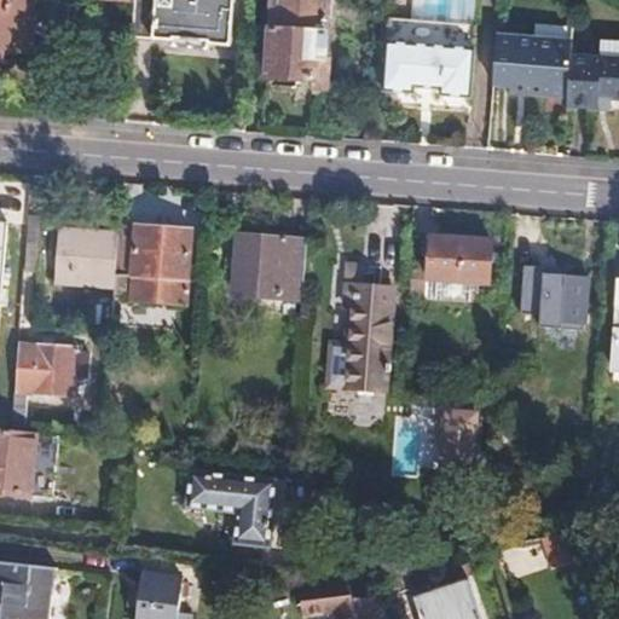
[(0,0),(0,50),(28,52),(33,0),(0,0)]
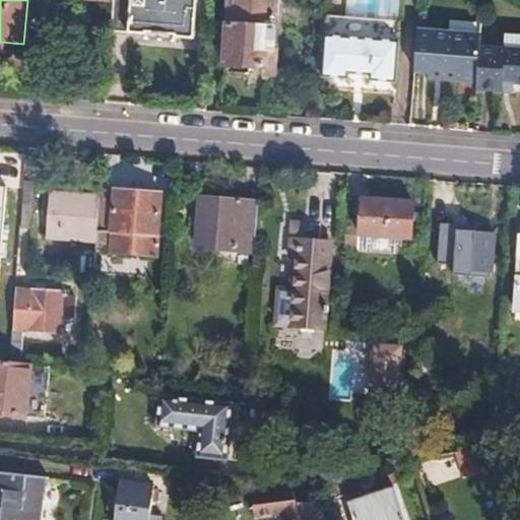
[(108,12),(193,19),(194,0),(108,0),(108,7),(108,12)]
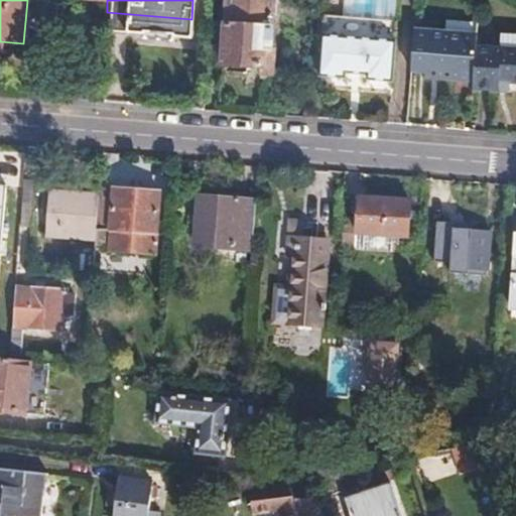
[(256,74),(269,75),(270,48),(265,48),(268,0),(223,0),(219,63),(255,67),(256,74)]
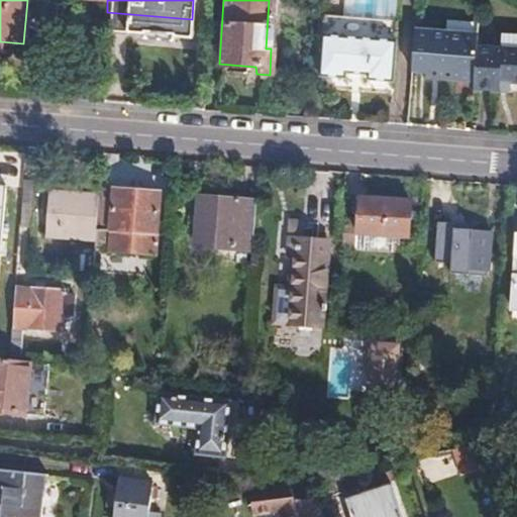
[(318,77),(391,81),(394,0),(341,0),(340,17),(322,16),(318,77)]
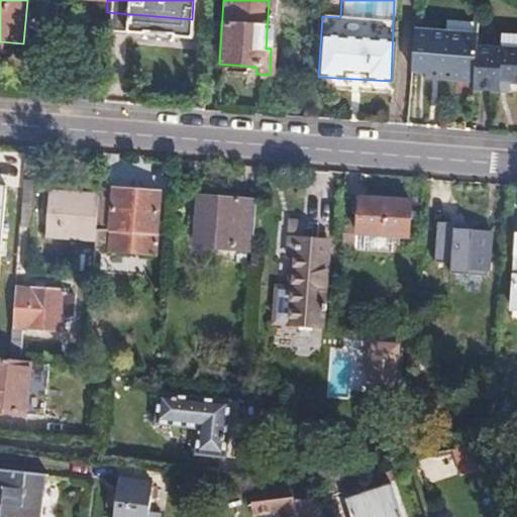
[(191,37),(192,19),(107,12),(106,31),(142,33),(142,31),(171,33),(171,35),(191,37)]
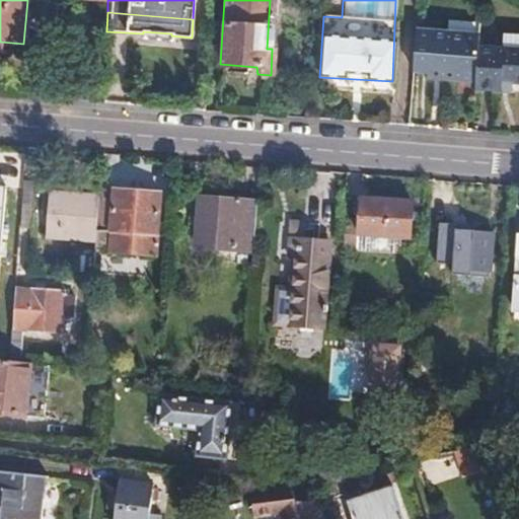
[(473,79),(476,48),(477,32),(413,27),(410,69),(425,70),(425,76),(473,79)]
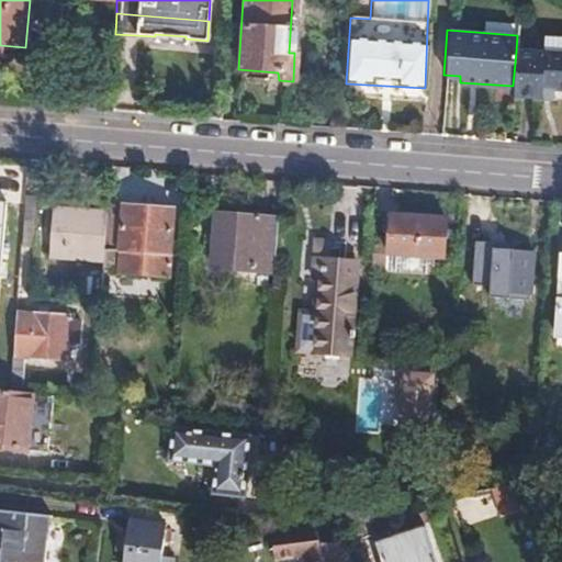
[(561,90),(561,38),(543,37),(541,54),(516,52),(513,86),(513,97),(541,99),(541,89),(554,90),(561,90)]
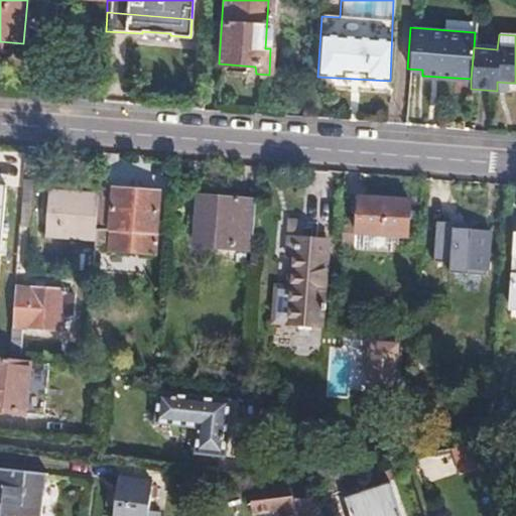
[(508,92),(509,83),(497,82),(497,91),(508,92)]
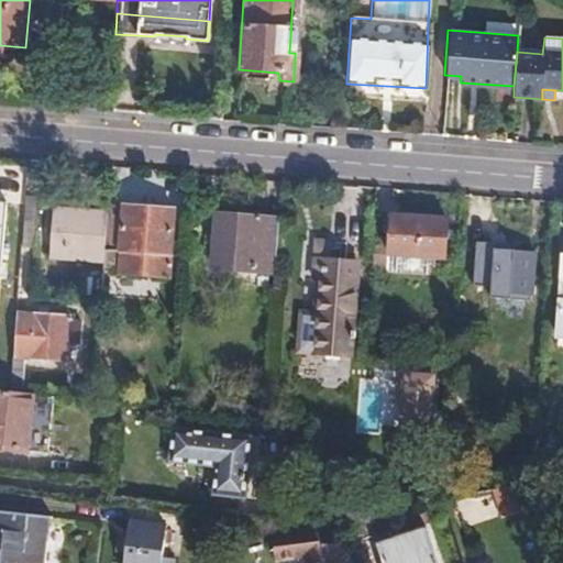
[(174,210),(108,206),(108,214),(105,250),(169,255),(174,210)]
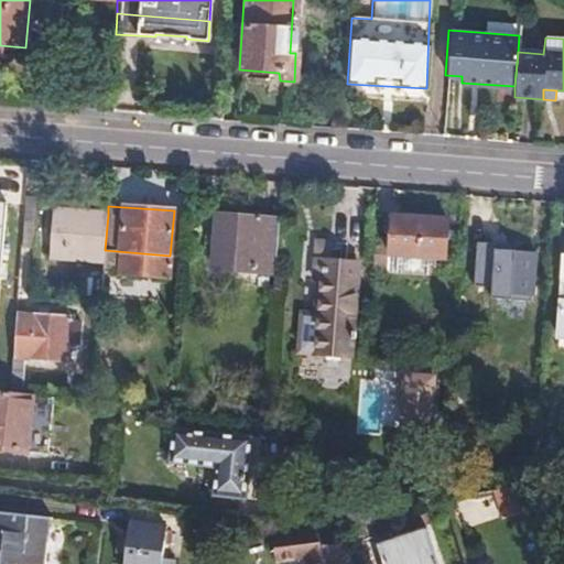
[(105,250),(108,215),(54,210),(51,258),(104,261),(105,250)]
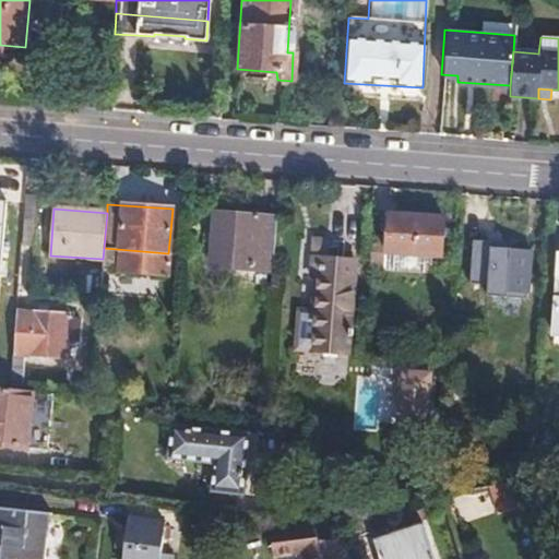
[(272,269),(276,217),(214,213),(210,263),(272,269)]
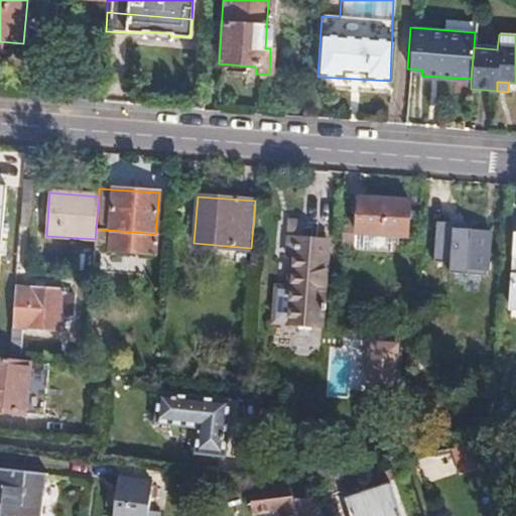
[(21,223),(22,201),(0,199),(0,331),(11,333),(12,328),(21,223)]
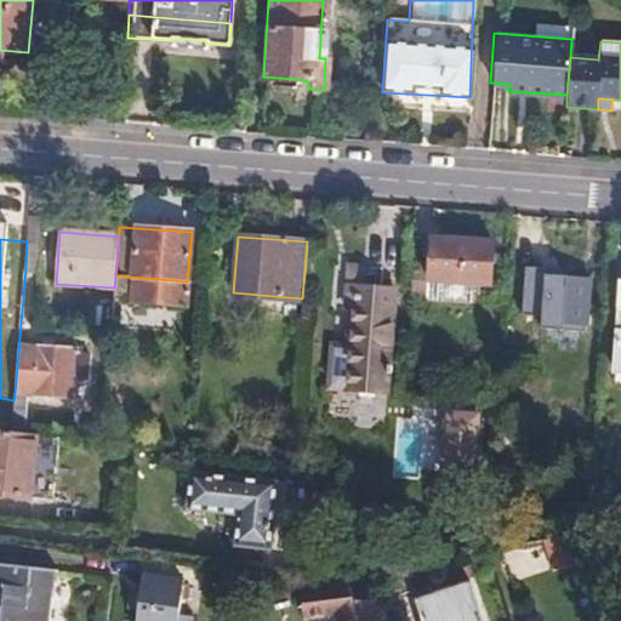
[(456,303),(461,241),(427,239),(425,279),(434,280),(433,301),(456,303)]
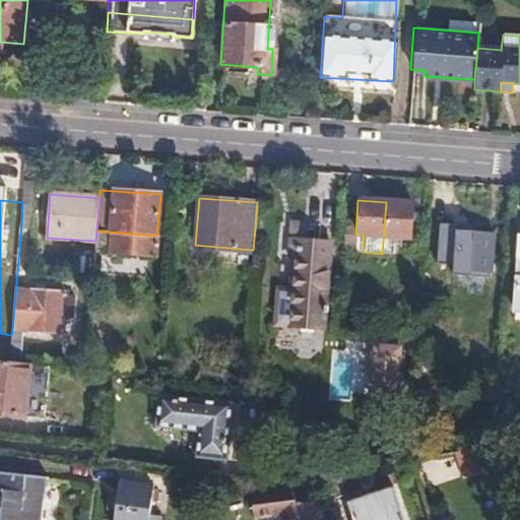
[(411,204),(386,202),(382,254),(398,256),(398,238),(409,239),(411,204)]
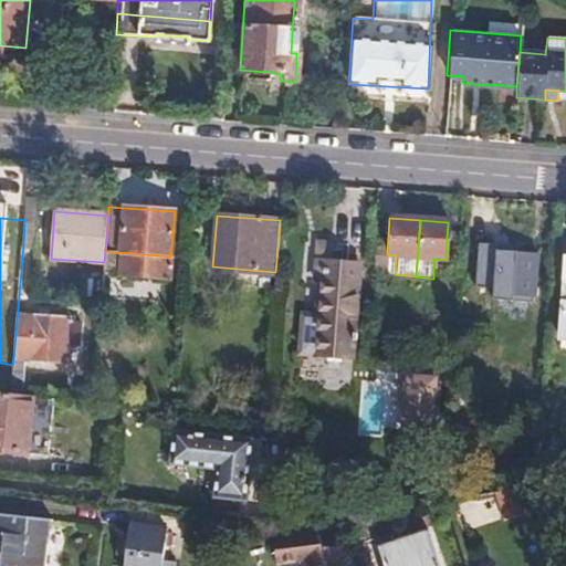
[(520,305),(524,242),(502,239),(502,237),(473,236),(467,294),(478,295),(478,302),(520,305)]
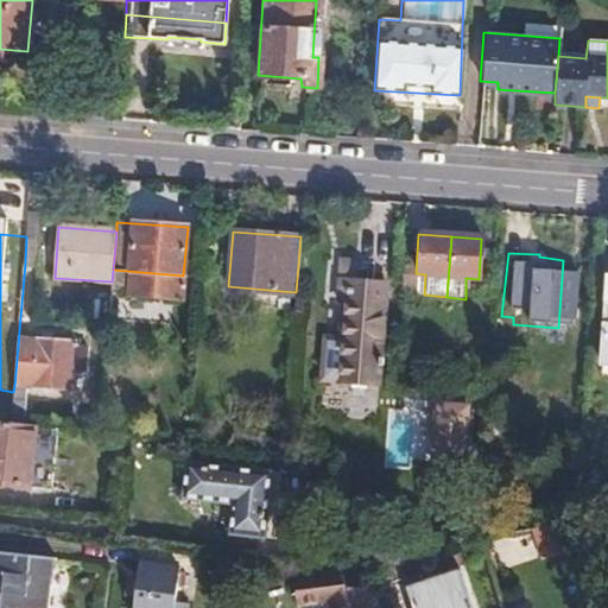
[(182,298),(183,276),(113,270),(112,282),(112,293),(182,298)]
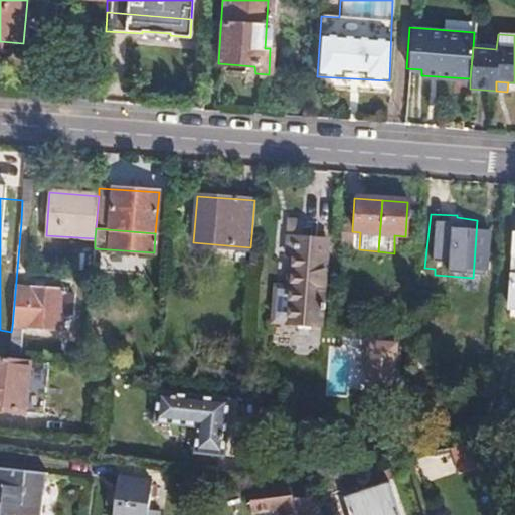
[(249,264),(250,247),(193,242),(192,258),(249,264)]
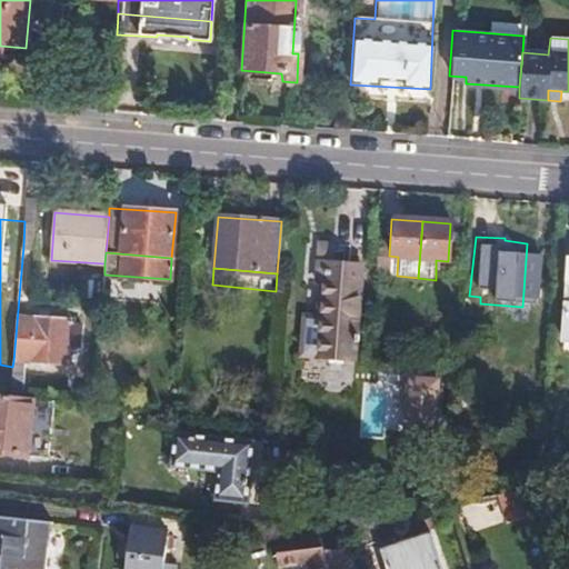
[(318,375),(352,377),(359,283),(316,281),(315,301),(322,301),(318,375)]
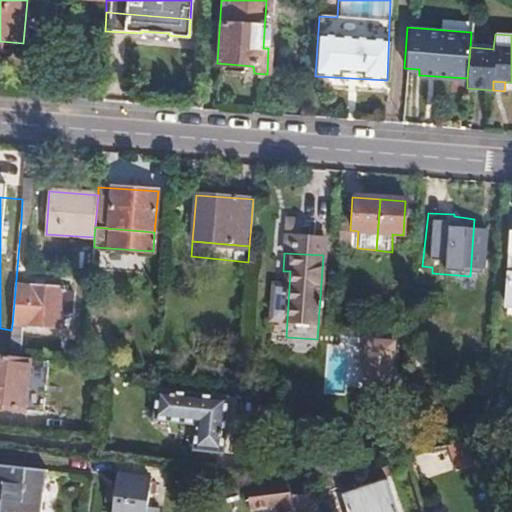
[(16,326),(20,326),(59,330),(63,288),(20,286),(16,326)]
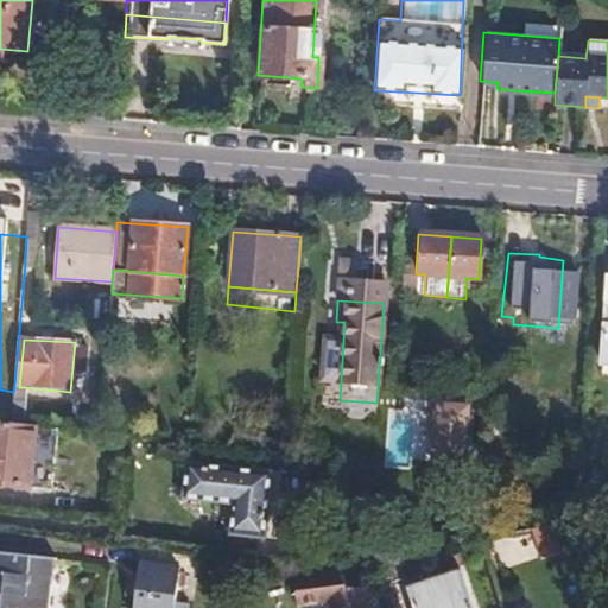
[(14,386),(13,392),(11,425),(20,426),(24,387),(19,387),(14,386)]
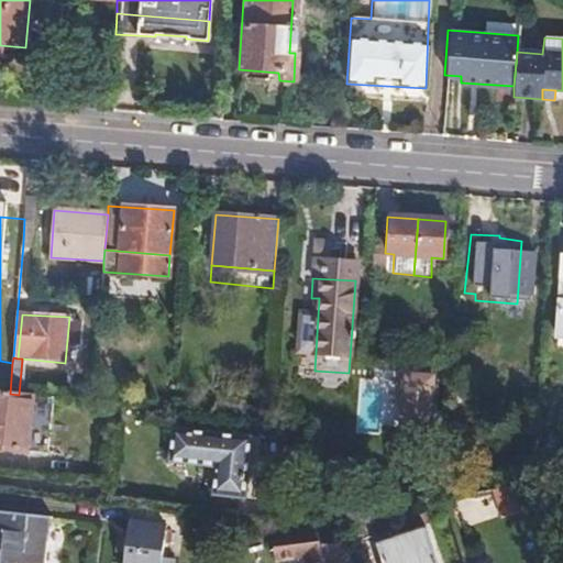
[(405,372),(401,430),(434,431),(437,374),(405,372)]
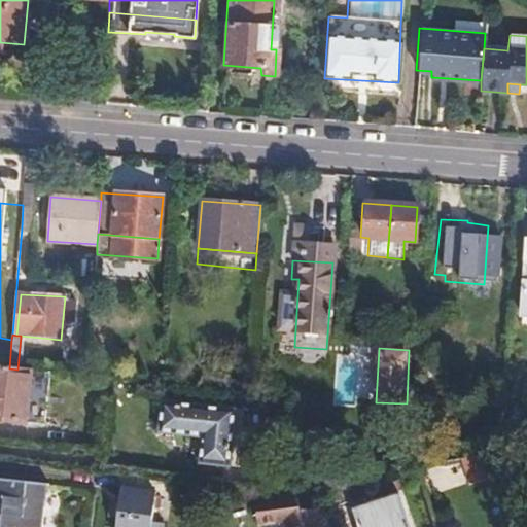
[(334,402),(375,403),(376,350),(336,349),(334,402)]
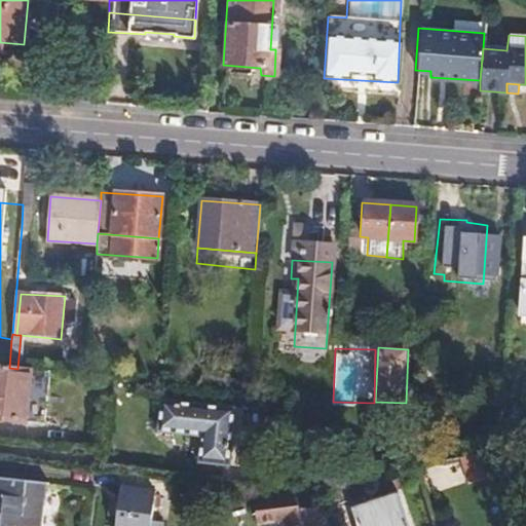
[(77,375),(87,376),(88,361),(78,360),(77,375)]
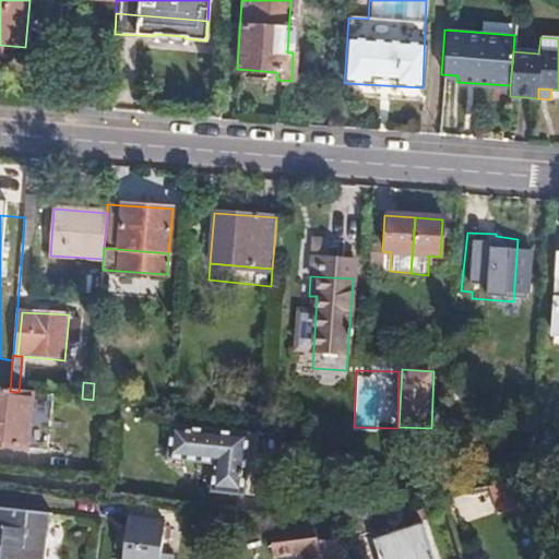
[(10,391),(0,389),(0,448),(24,451),(32,393),(19,392),(10,391)]
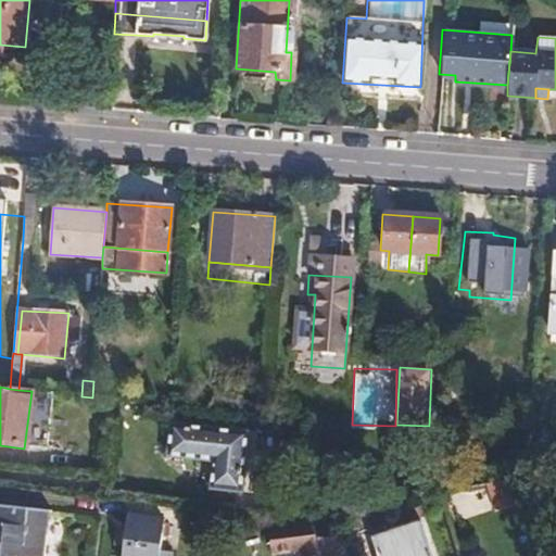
[(237,494),(242,431),(165,425),(162,457),(206,463),(205,491),(237,494)]
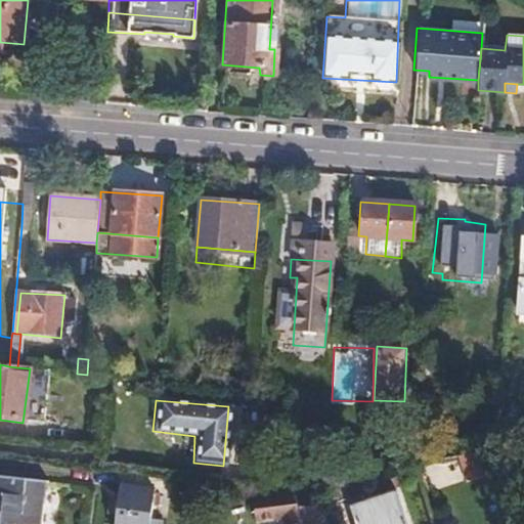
[(427,456),(425,444),(410,446),(411,459),(427,456)]
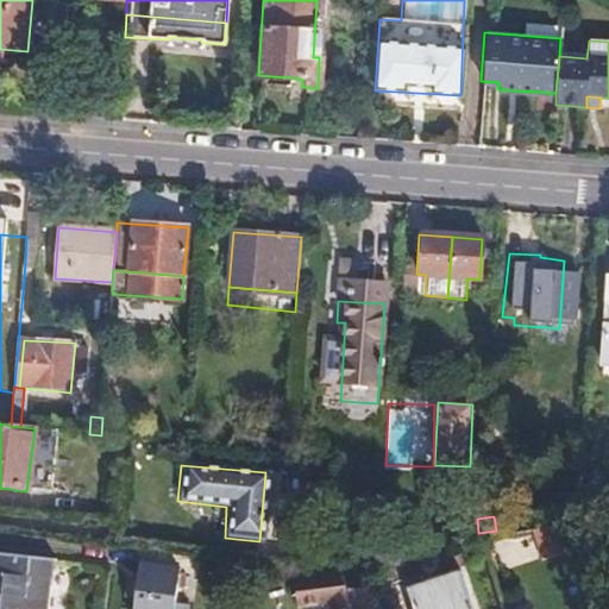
[(0,608),(51,608),(56,560),(0,553),(0,608)]
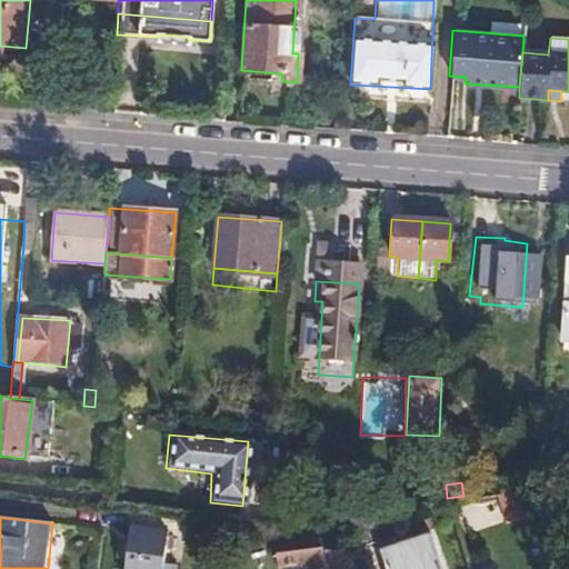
[(162,568),(167,531),(128,527),(123,568),(162,568)]
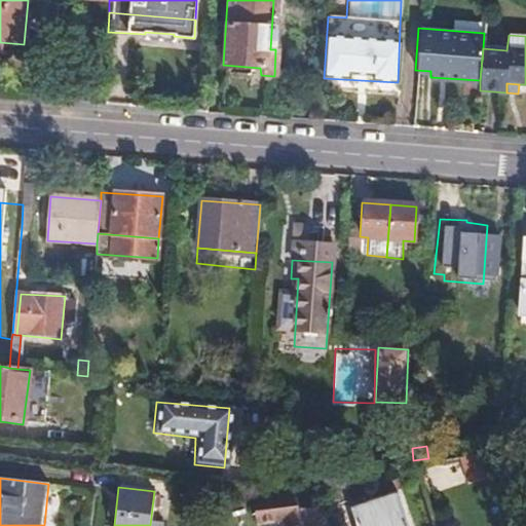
[(406,525),(396,493),(351,508),(358,525),(406,525)]
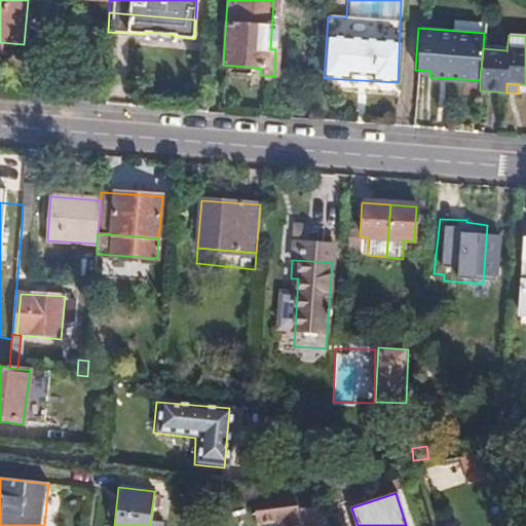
[(293,495),(266,498),(273,521),(284,520),(285,525),(321,525),(314,508),(298,510),(293,495)]
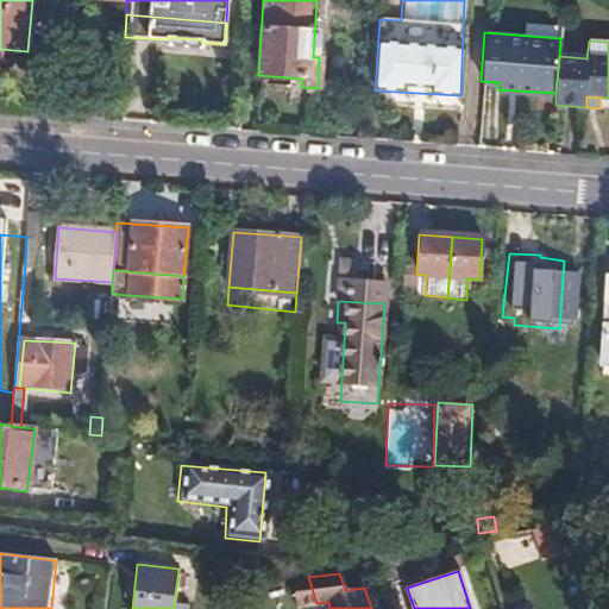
[(316,603),(308,577),(293,579),(296,606),(316,603)]
